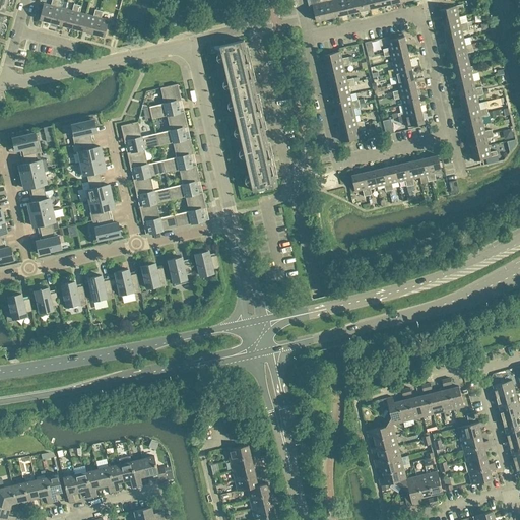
[(51,22),(56,0),(52,0),(51,5),(44,3),(40,19),(51,22)]
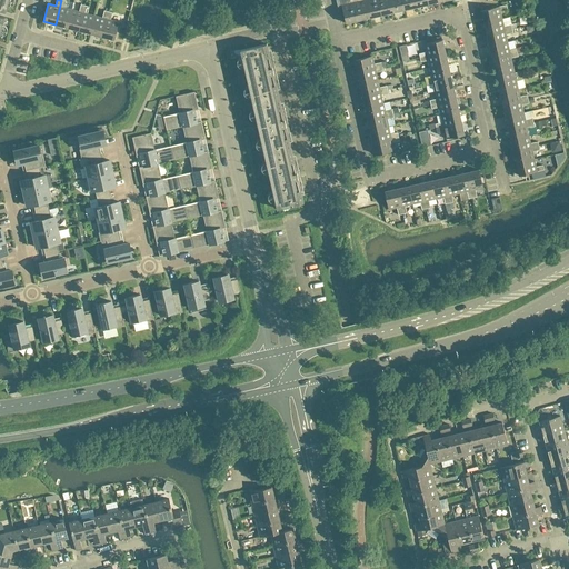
[(67,28),(71,10),(65,8),(66,0),(65,0),(61,0),(56,25),(67,28)]
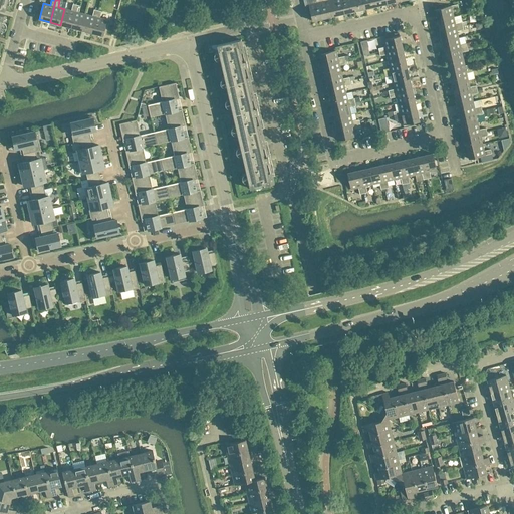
[(318,0),(307,0),(312,21),(323,18),(318,0)]
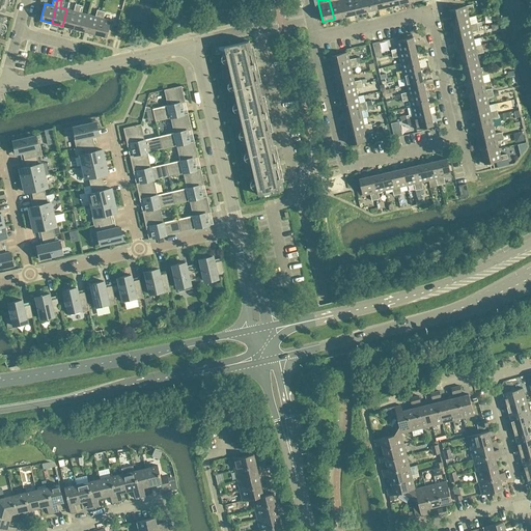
[(329,0),(334,19),(345,17),(340,0),(339,0),(334,1),(333,0),(329,0)]
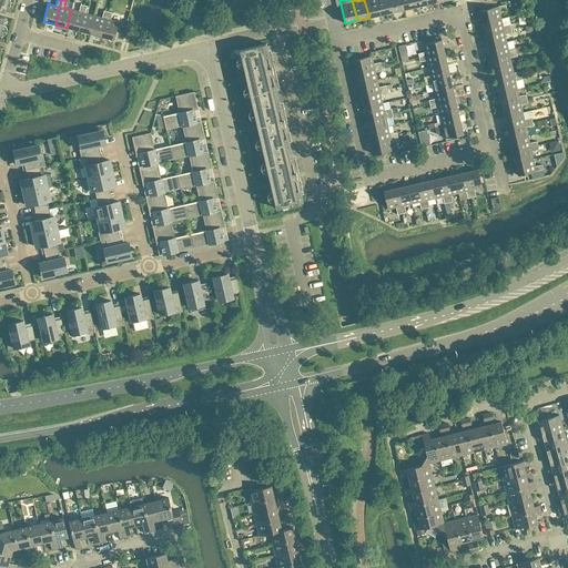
[(381,14),(377,0),(364,0),(369,18),(381,14)]
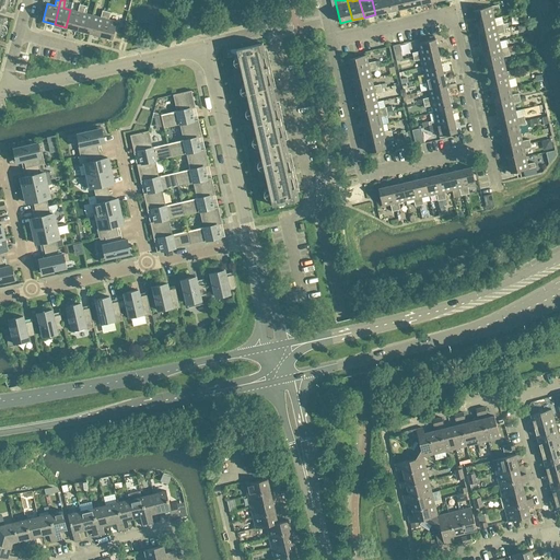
[(387,12),(384,0),(372,0),(375,14),(387,12)]
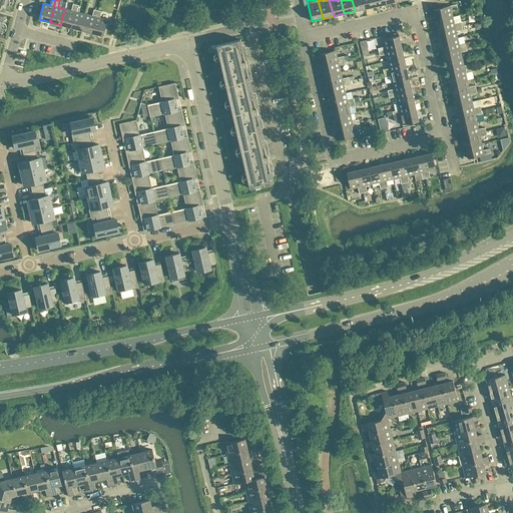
[(365,8),(363,0),(352,0),(355,11),(365,8)]
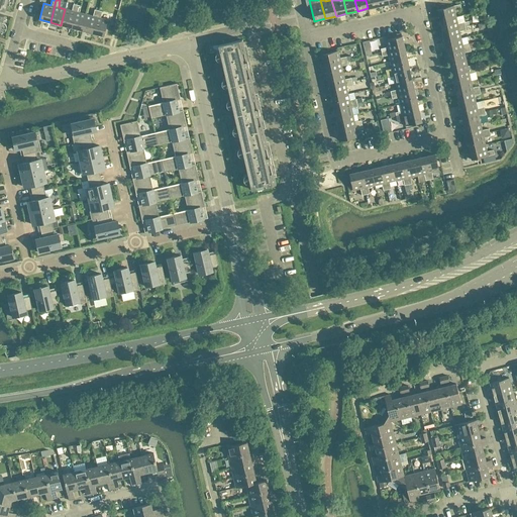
[(379,6),(377,0),(366,0),(368,8),(379,6)]
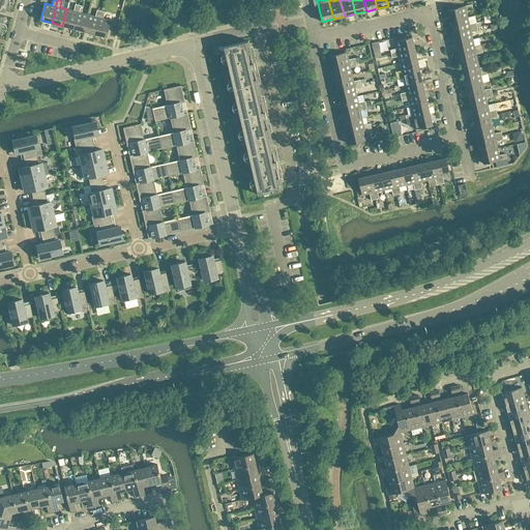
[(74,28),(80,5),(76,4),(74,10),(66,9),(62,26),(74,28)]
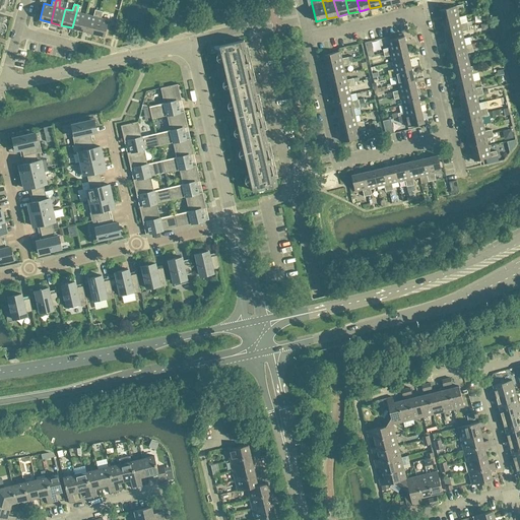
[(459,16),(457,10),(464,8),(463,4),(440,9),(443,20),(459,16)]
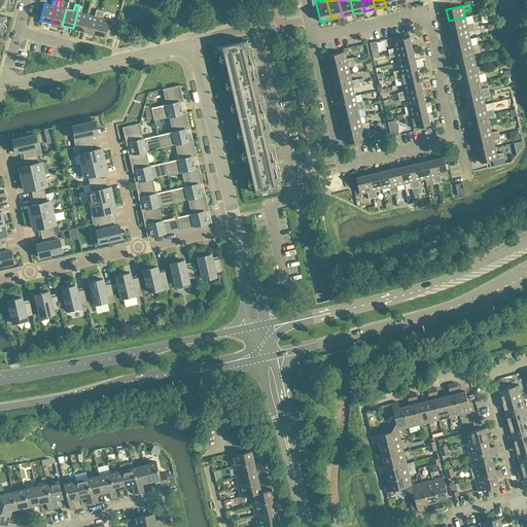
[(83,31),(88,14),(81,12),(82,6),(79,5),(73,28),(83,31)]
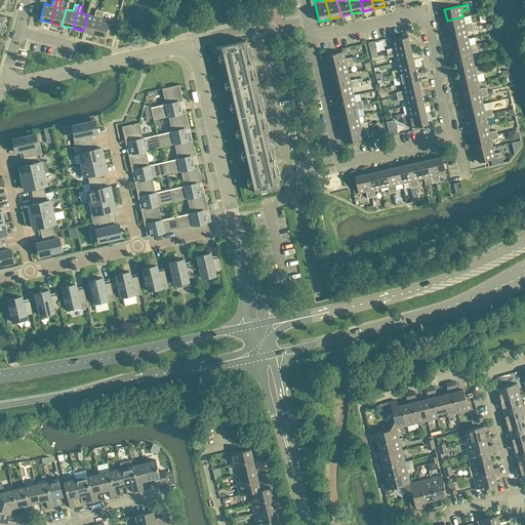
[(94,34),(101,10),(96,9),(94,16),(87,14),(83,31),(94,34)]
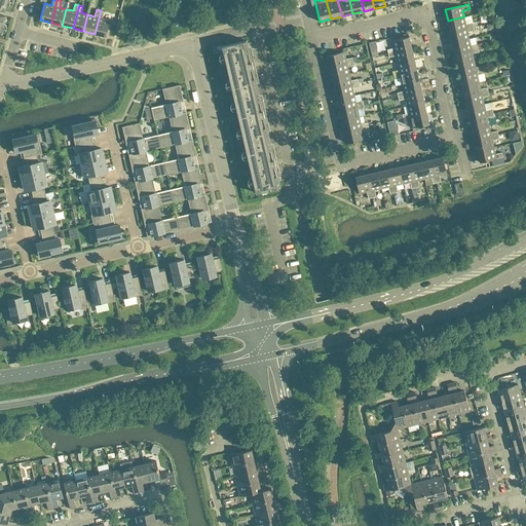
[(106,37),(110,21),(103,19),(104,11),(101,10),(95,34),(106,37)]
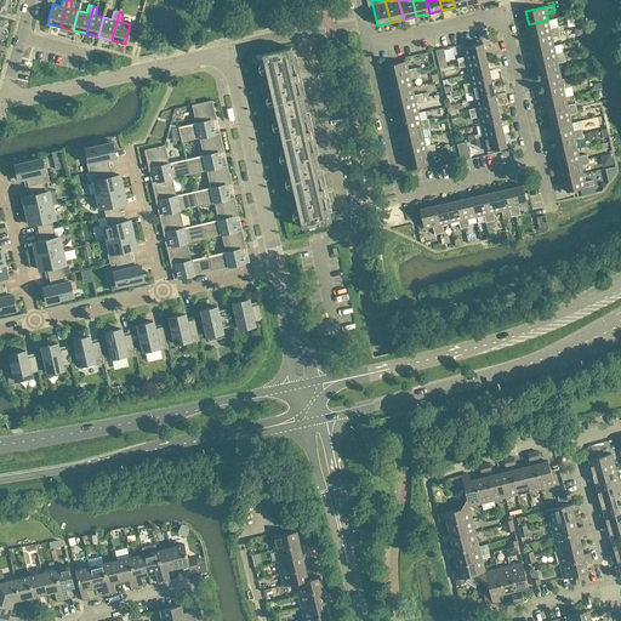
[(550,28),(548,20),(529,24),(531,38),(559,30),(558,27),(550,28)]
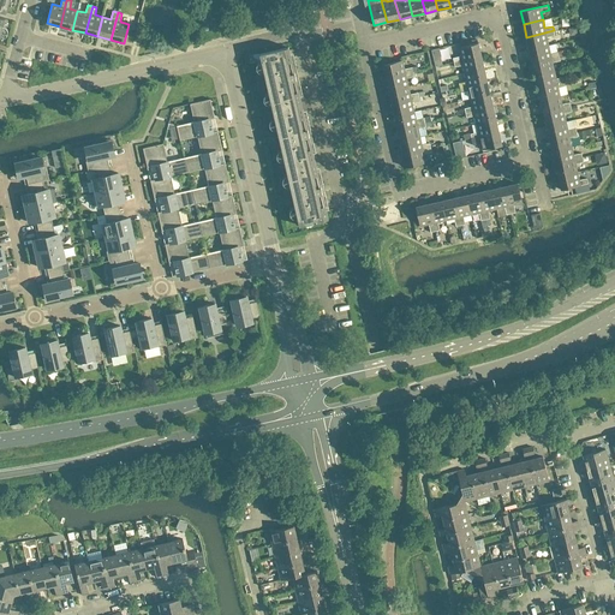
[(549,45),(547,37),(555,35),(554,30),(526,37),(529,49),(549,45)]
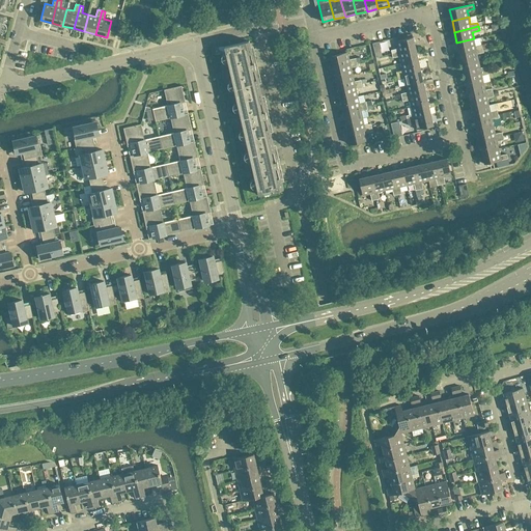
[(416,48),(413,37),(396,40),(398,48),(391,50),(392,54),(416,48)]
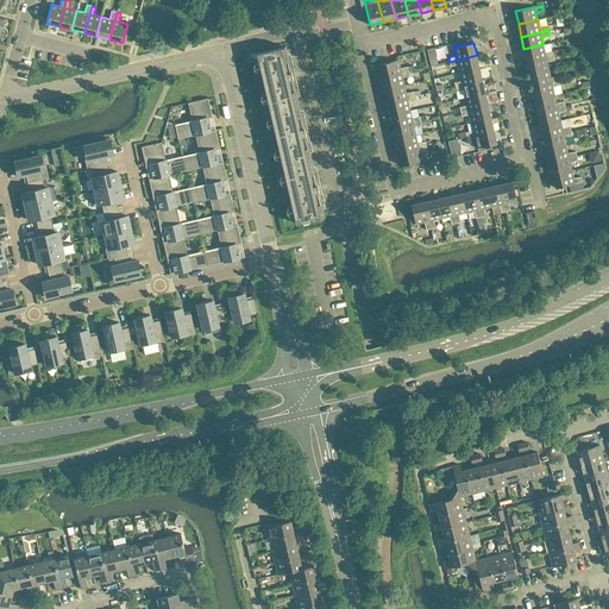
[(553,51),(545,52),(544,44),(523,49),(527,62),(554,55),(553,51)]
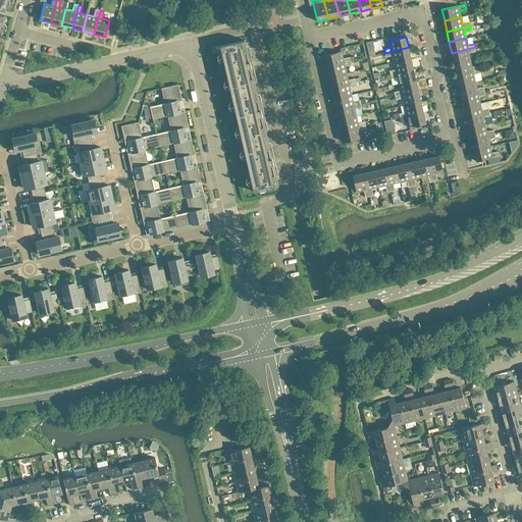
[(250,50),(247,51),(245,40),(220,46),(231,94),(256,89),(254,79),(256,77),(250,50)]
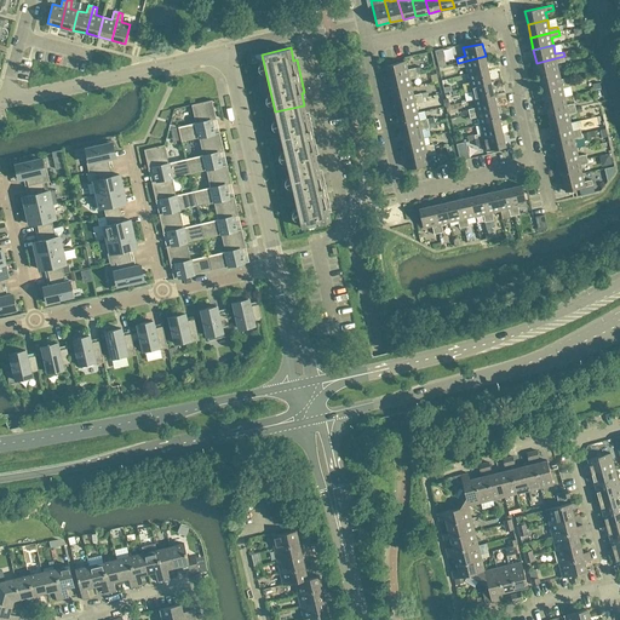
[(488,69),(486,56),(458,63),(459,68),(466,65),(469,74),(488,69)]
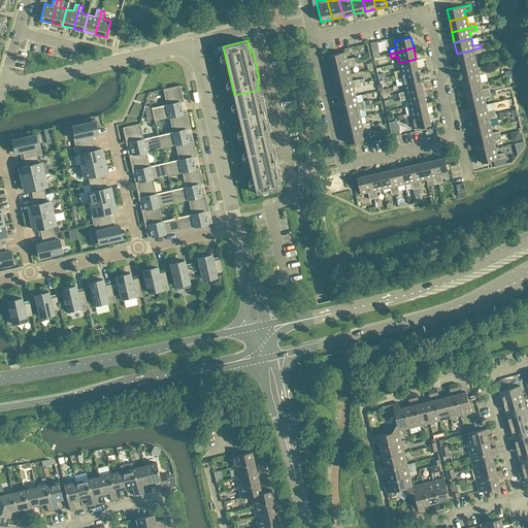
[(459,64),(475,61),(474,54),(481,52),(481,47),(457,54),(459,64)]
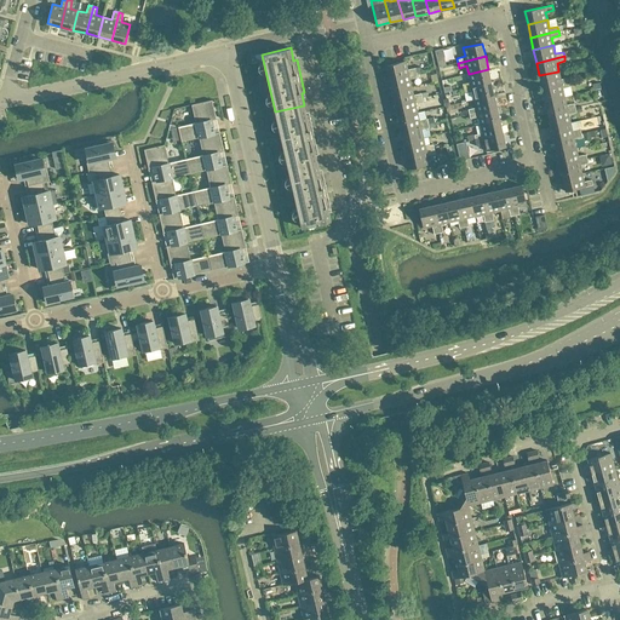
[(407,69),(406,61),(386,65),(389,79),(417,72),(422,70),(420,67),(407,69)]
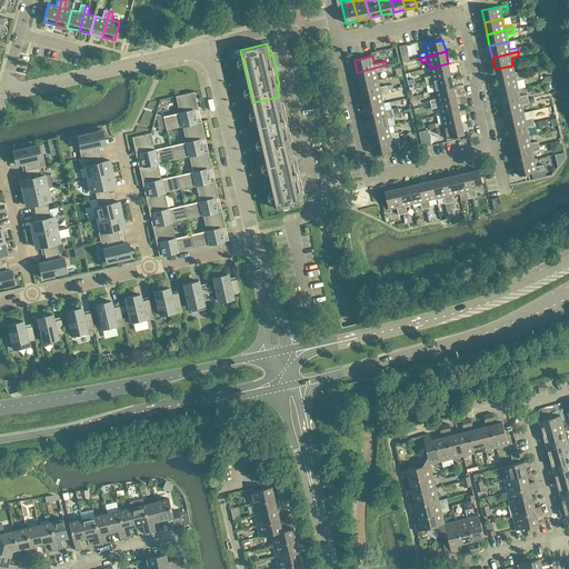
[(450,76),(448,63),(430,68),(431,76),(425,77),(426,81),(450,76)]
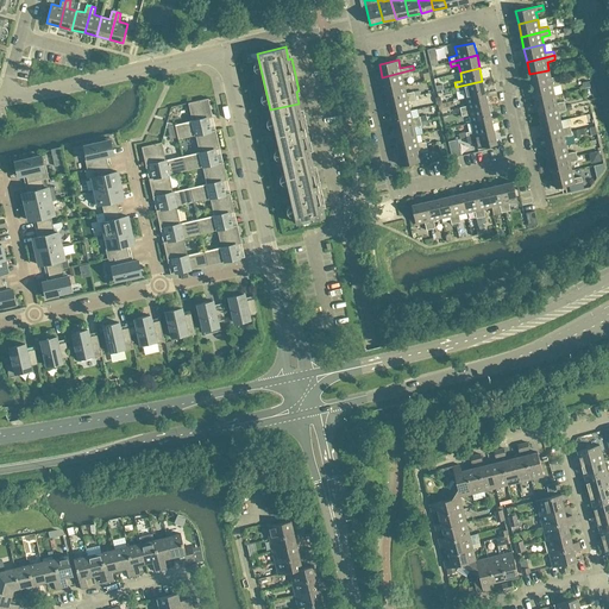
[(405,86),(402,77),(410,75),(409,70),(382,77),(385,89),(405,86)]
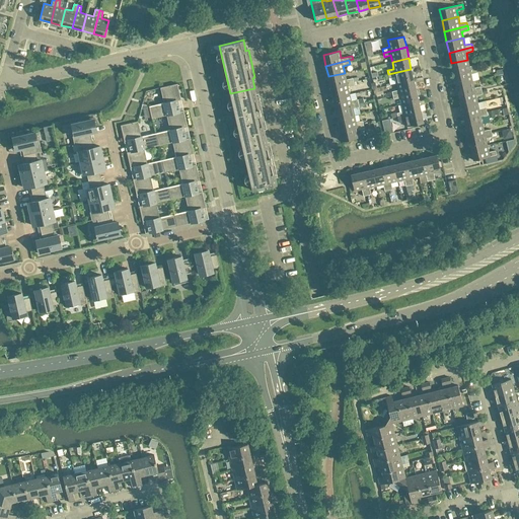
[(469,66),(467,60),(451,63),(454,74),(476,69),(476,65),(469,66)]
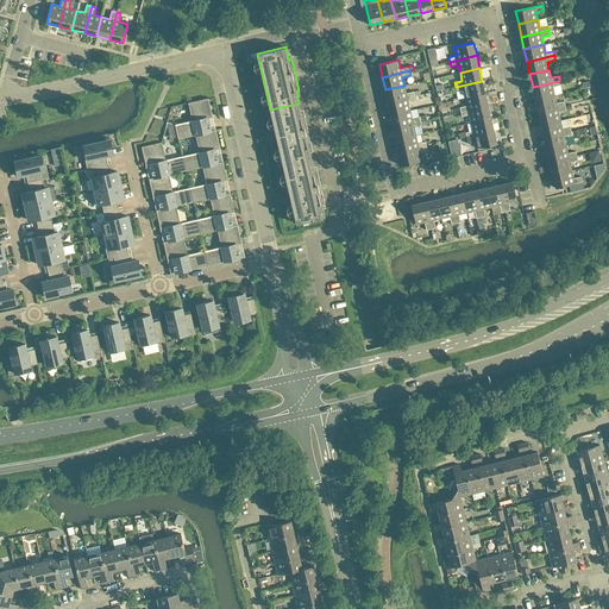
[(485,93),(482,81),(456,87),(457,92),(464,89),(466,98),(485,93)]
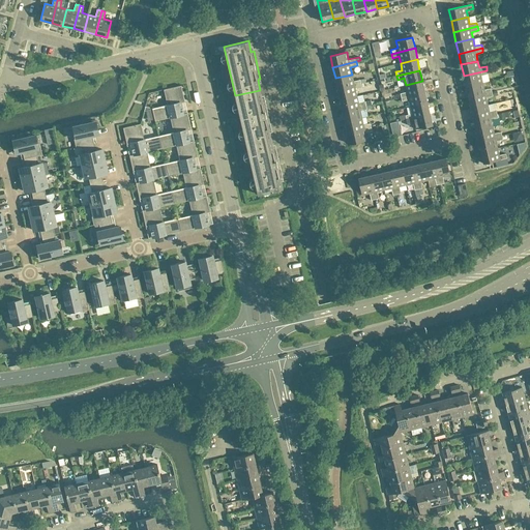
[(482,83),(481,76),(488,74),(487,70),(464,76),(466,86),(482,83)]
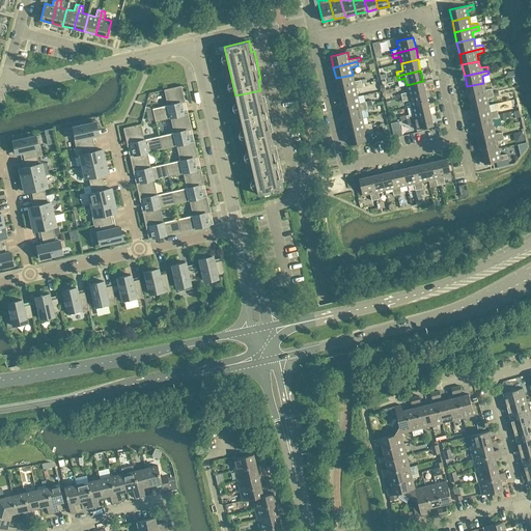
[(354,81),(353,75),(336,78),(338,89),(362,84),(361,80),(354,81)]
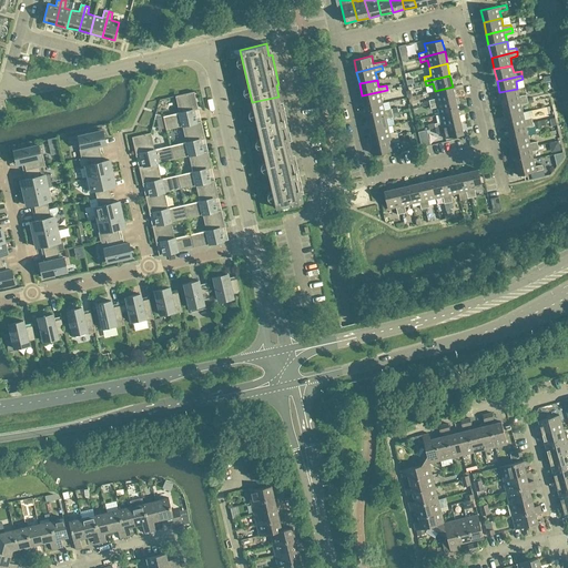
[(455,99),(453,87),(435,91),(436,99),(429,100),(429,104),(455,99)]
